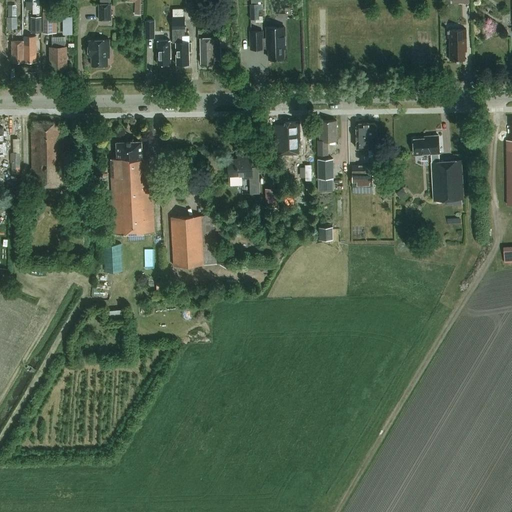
[(110,3),(110,0),(100,0),(100,4),(99,4),(99,20),(112,20),(111,3),(110,3)]
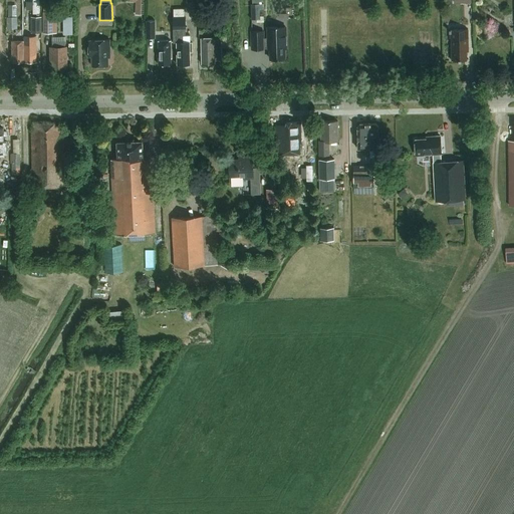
[(127,0),(129,1),(136,2),(135,14),(143,15),(143,0),(127,0)]
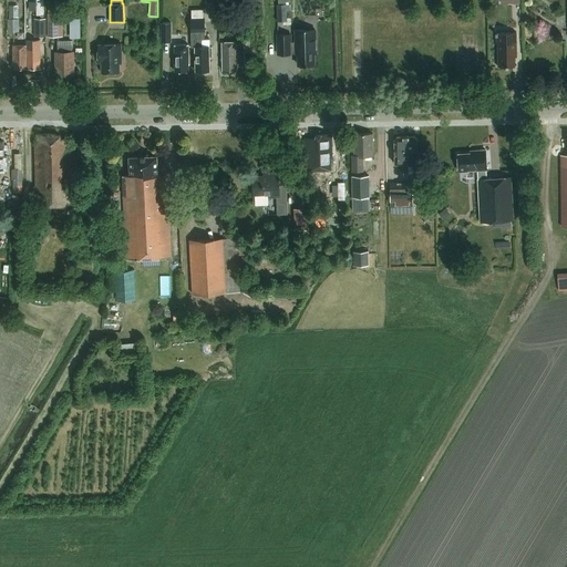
[(9,6),(9,17),(19,17),(19,4),(9,6)]
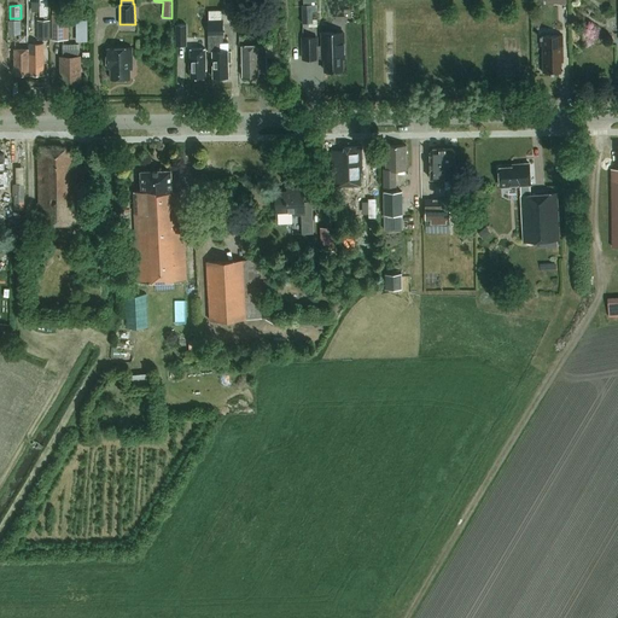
[(302,5),(303,23),(313,23),(313,12),(318,12),(318,5),(302,5)]
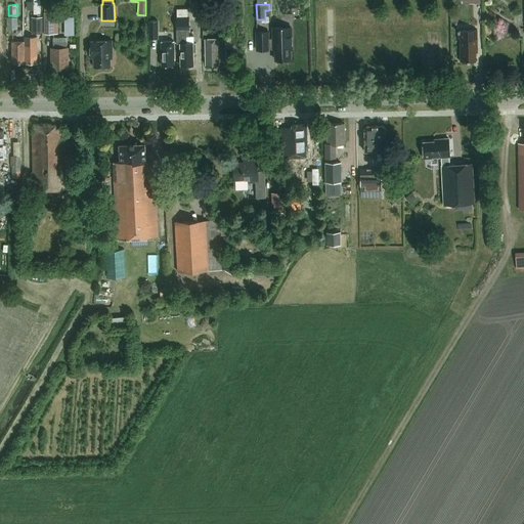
[(482,18),(482,6),(473,6),(474,19),(482,18)]
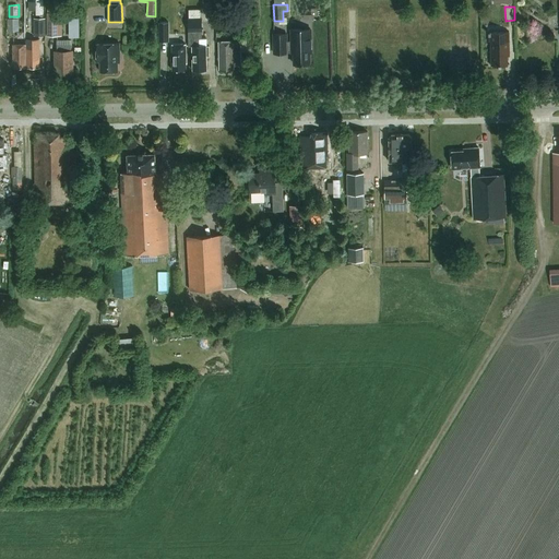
[(201,19),(201,10),(189,10),(190,19),(188,19),(189,47),(192,47),(193,70),(207,70),(206,56),(210,56),(210,46),(207,46),(207,38),(202,38),(202,19),(201,19)]
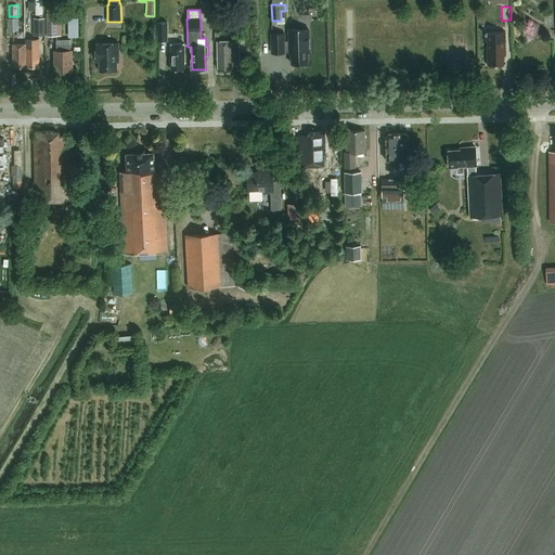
[(62,35),(62,13),(47,13),(47,35),(62,35)]
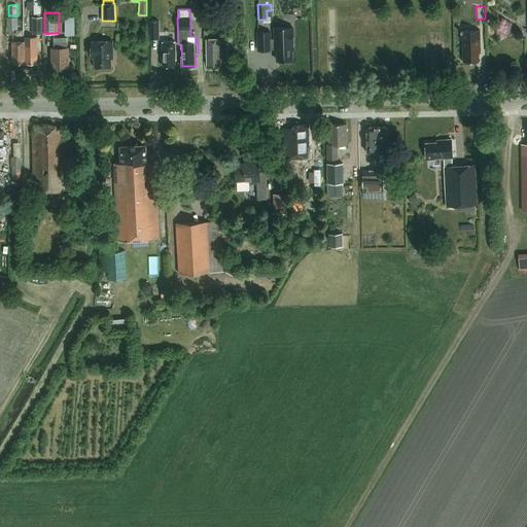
[(18,16),(7,16),(7,29),(18,29),(18,16)]
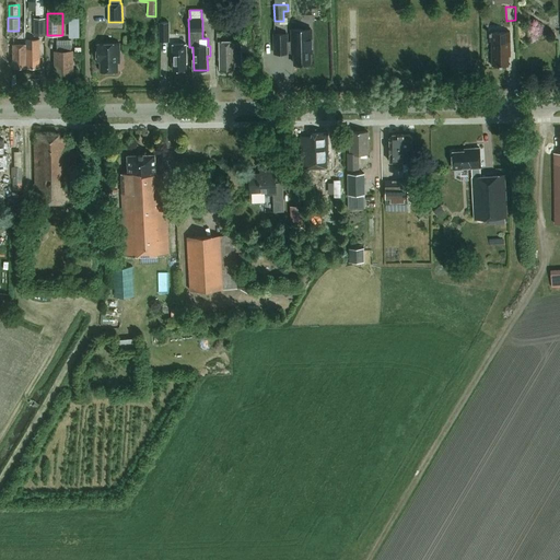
[(71,18),(71,36),(82,36),(82,18),(71,18)]
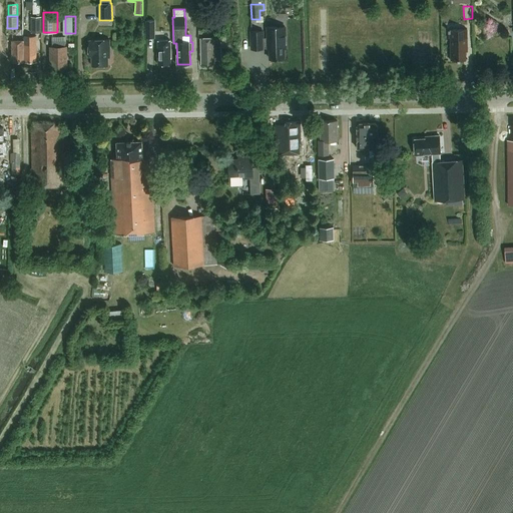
[(42,17),(31,17),(31,32),(42,32),(42,17)]
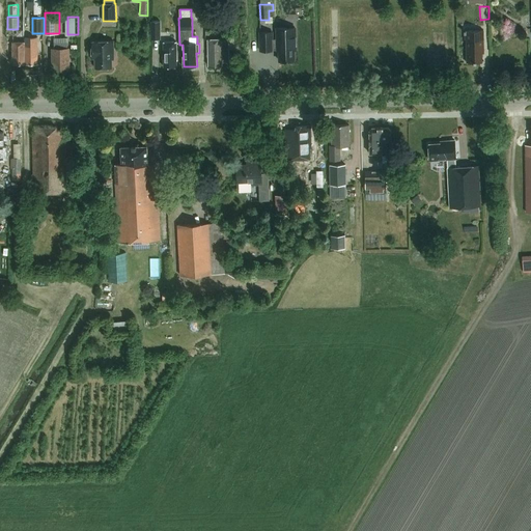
[(161,38),(161,21),(152,21),(152,38),(161,38)]
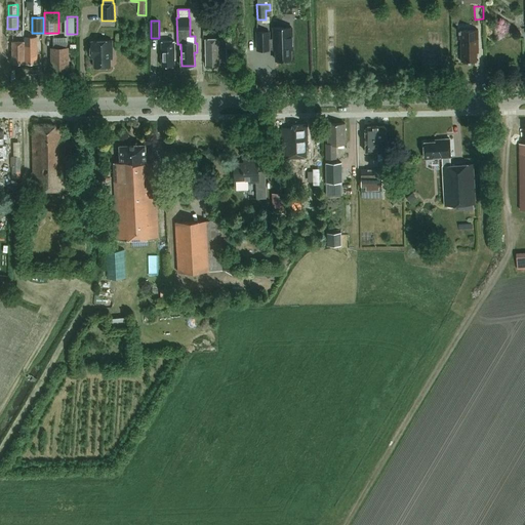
[(269,32),(256,32),(257,50),(269,50),(269,48),(274,48),(274,49),(276,49),(276,59),(291,59),(291,48),(292,48),(292,30),(274,31),(274,38),(269,38),(269,32)]
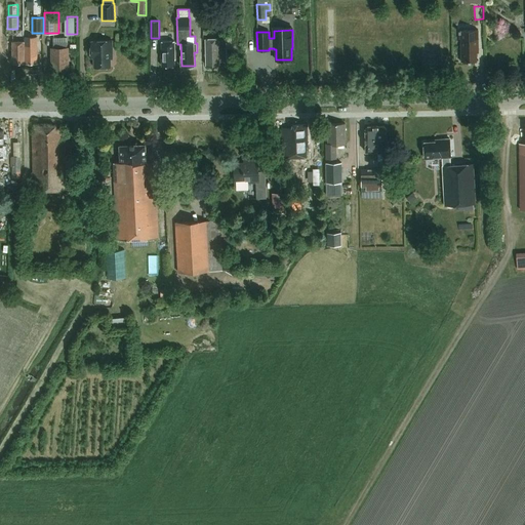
[(479,52),(478,30),(459,30),(459,40),(461,40),(461,62),(477,62),(477,52),(479,52)]
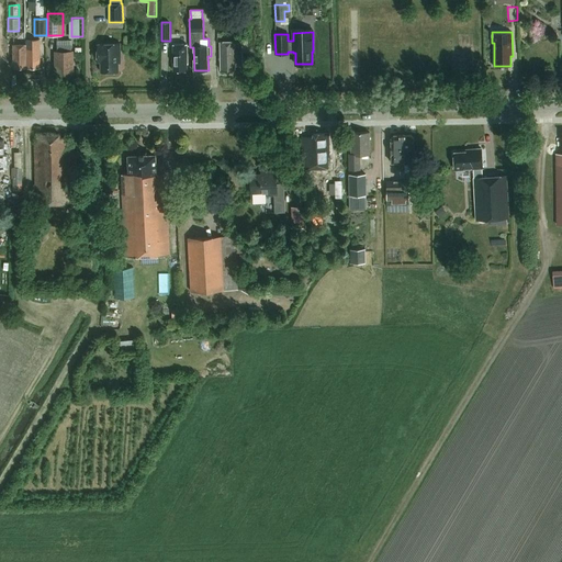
[(188,70),(187,44),(190,44),(189,33),(183,33),(183,40),(175,40),(175,44),(173,44),(173,70),(188,70)]
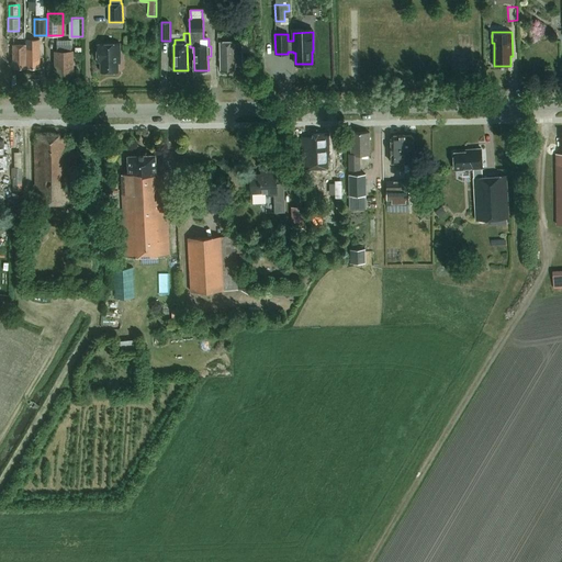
[(235,66),(243,66),(243,41),(221,42),(222,70),(235,69),(235,66)]
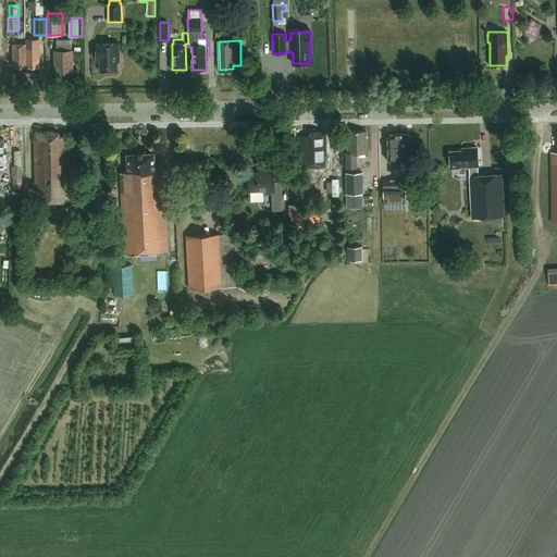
[(118,71),(118,54),(120,54),(120,42),(99,44),(99,45),(98,45),(98,61),(100,61),(100,72),(118,71)]
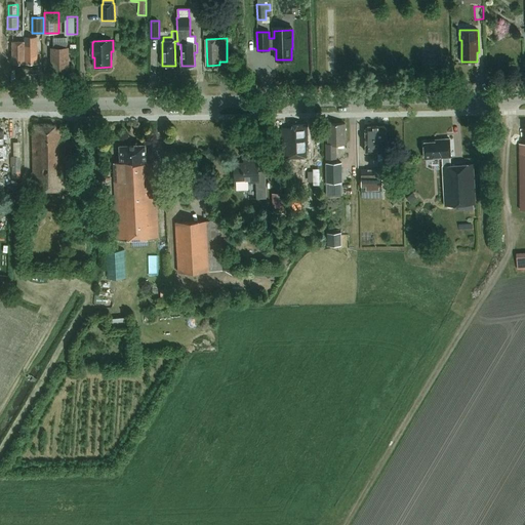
[(25,64),(25,41),(12,41),(12,64),(25,64)]
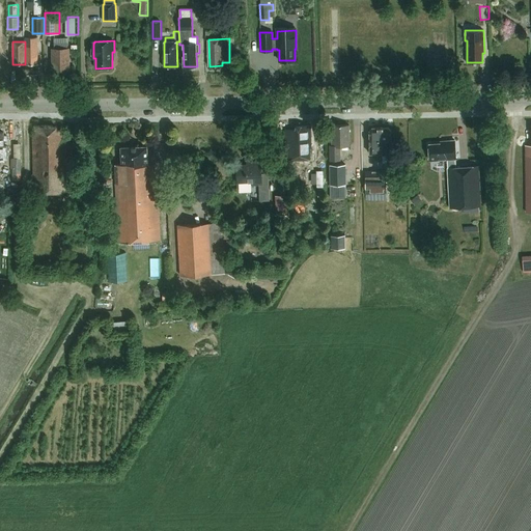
[(25,42),(25,64),(38,63),(37,42),(25,42)]
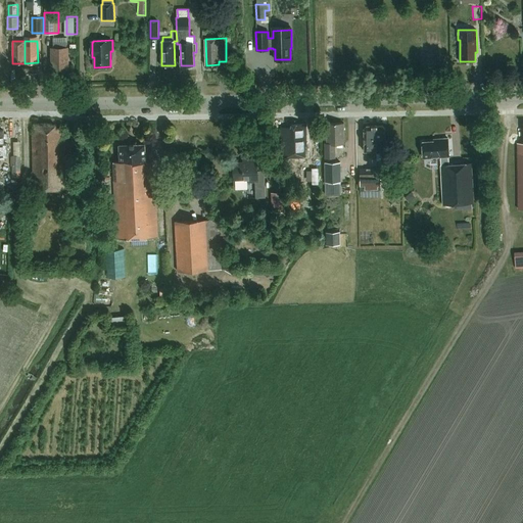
[(65,43),(52,43),(52,48),(51,48),(52,69),(68,68),(68,48),(65,48),(65,43)]
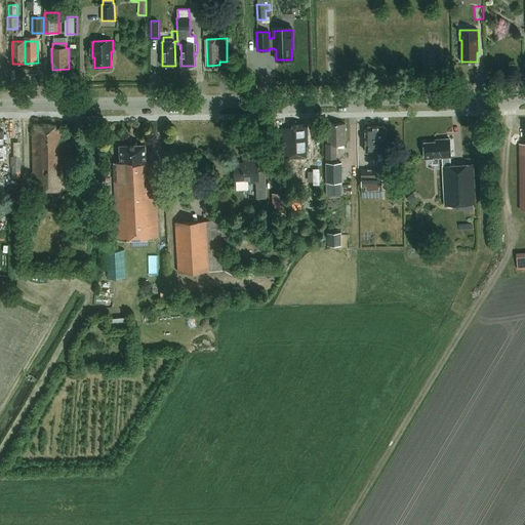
[(306,142),(308,140),(307,123),(292,123),(292,127),(282,127),(283,156),(307,155),(306,142)]
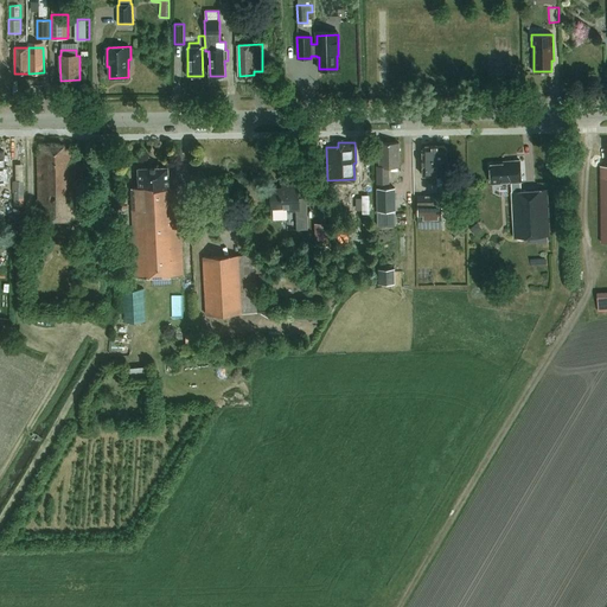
[(400,166),(398,142),(379,142),(379,165),(377,166),(377,183),(389,183),(389,166),(400,166)]
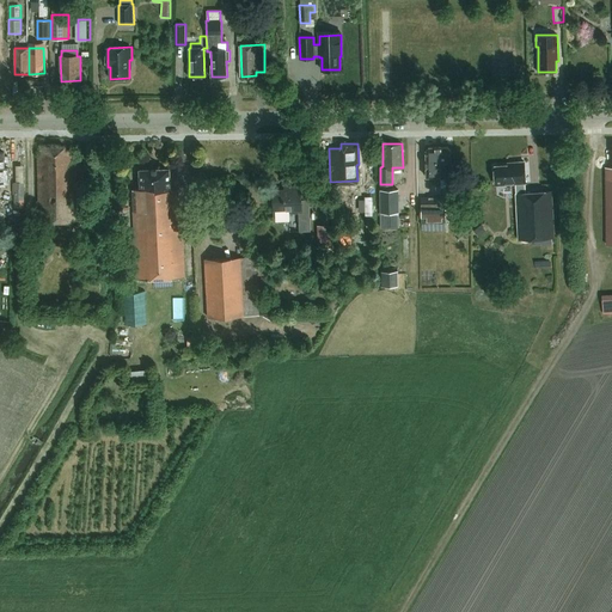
[(77,182),(84,182),(84,177),(78,177),(77,160),(74,160),(73,150),(66,151),(66,146),(42,146),(42,154),(37,155),(40,222),(78,221),(77,182)]
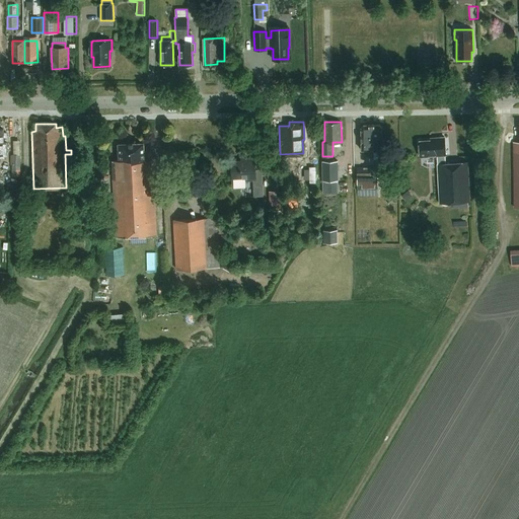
[(383,127),(380,124),(364,124),(361,127),(362,150),(374,150),(374,159),(382,158),(382,150),(383,150),(383,127)]
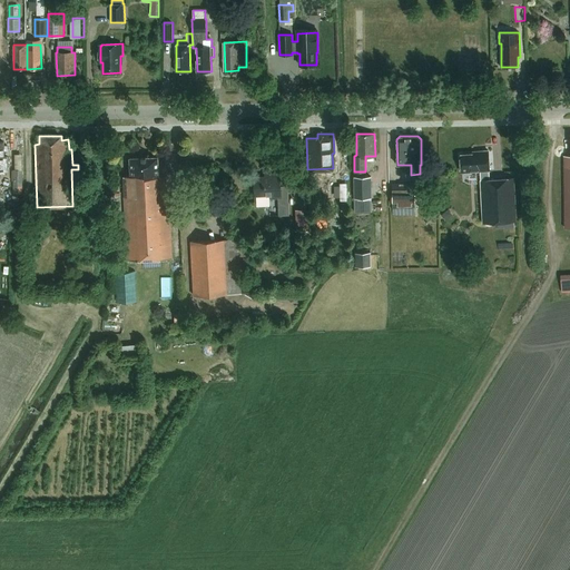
[(481,151),(473,153),(473,154),(460,155),(461,173),(463,173),(463,174),(464,175),(470,175),(471,174),(471,173),(481,172),(483,222),(518,220),(516,177),(491,178),(491,169),(490,149),(481,149),(481,151)]
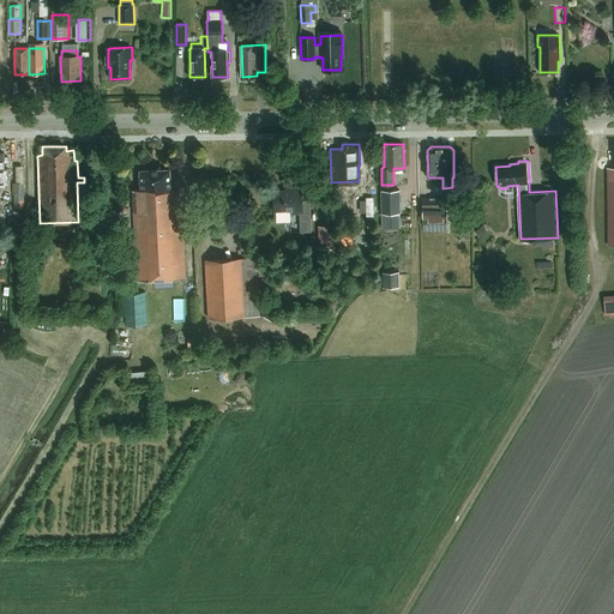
[(138,281),(186,278),(181,190),(172,191),(170,168),(140,170),(142,190),(133,190),(138,281)]
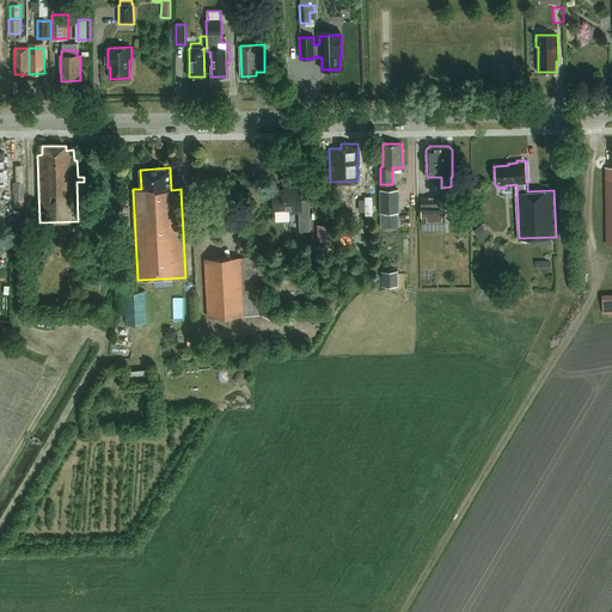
[(299,231),(311,231),(310,200),(303,200),(301,185),(292,185),(292,189),(273,190),(274,210),(291,209),(291,213),(299,213),(299,231)]
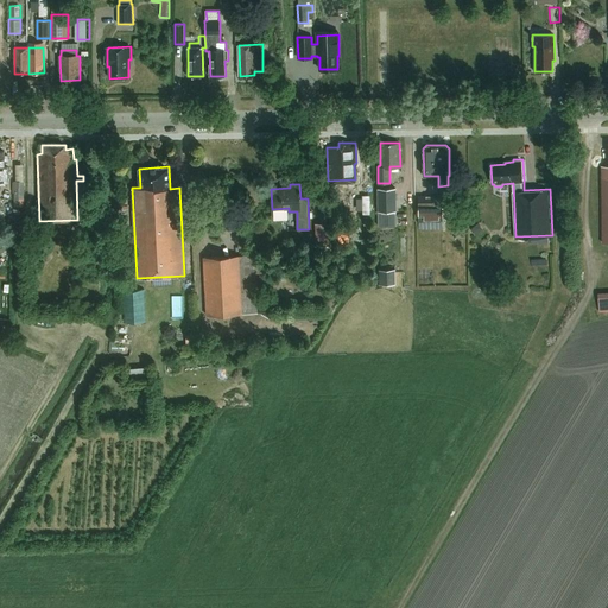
[(379,189),(379,211),(396,210),(396,188),(379,189)]
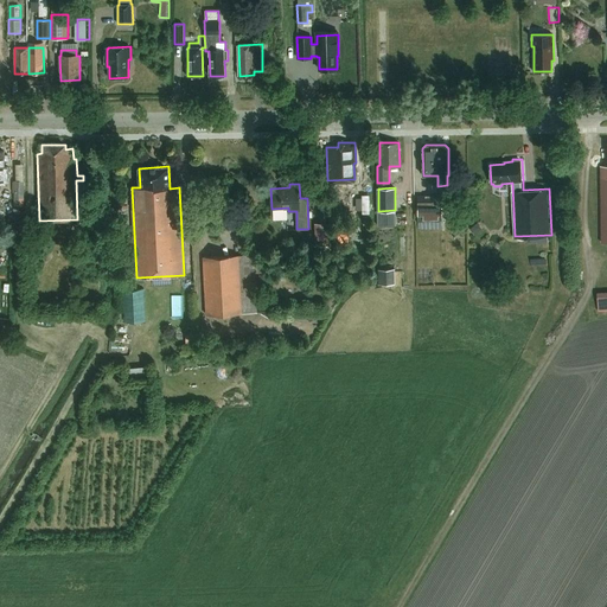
[(419,221),(442,221),(441,196),(419,196),(419,221)]
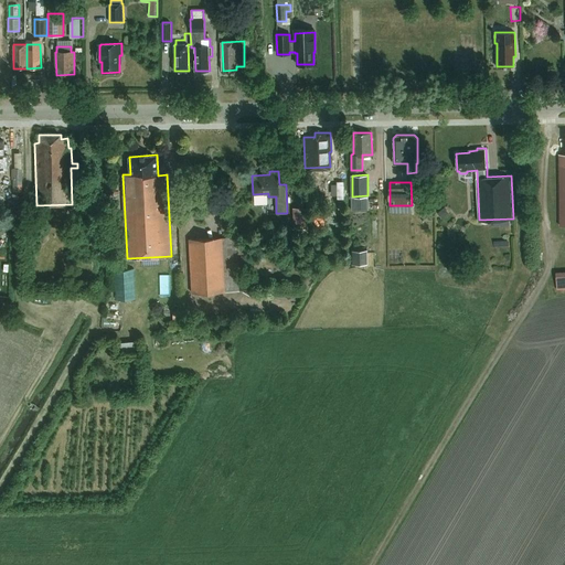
[(309,228),(308,208),(294,208),(294,228),(309,228)]
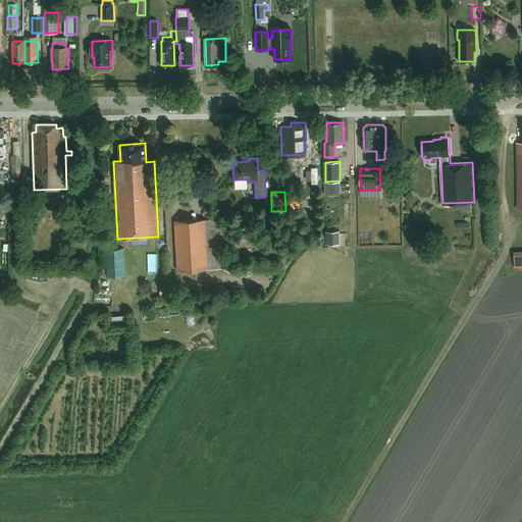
[(177,270),(222,268),(219,218),(174,221),(177,270)]
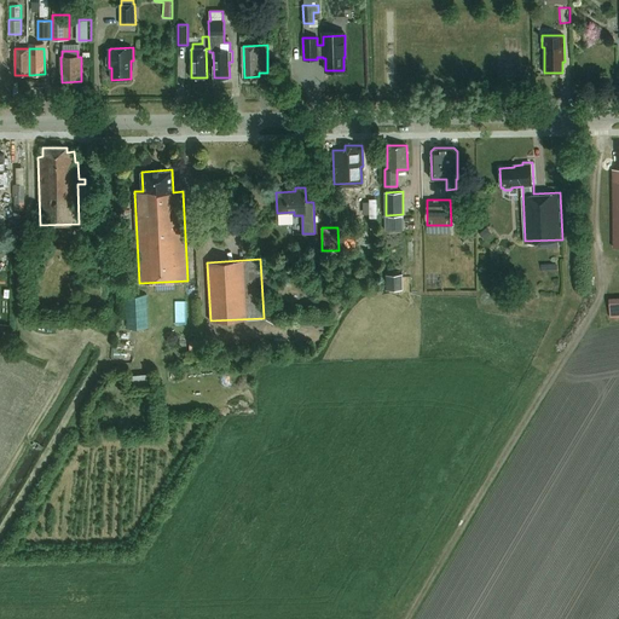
[(403,289),(403,275),(386,275),(386,290),(403,289)]
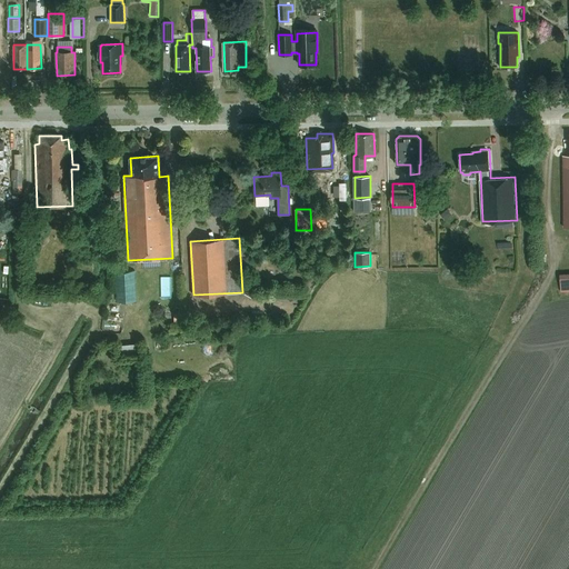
[(117,301),(137,300),(136,270),(116,271),(117,301)]
